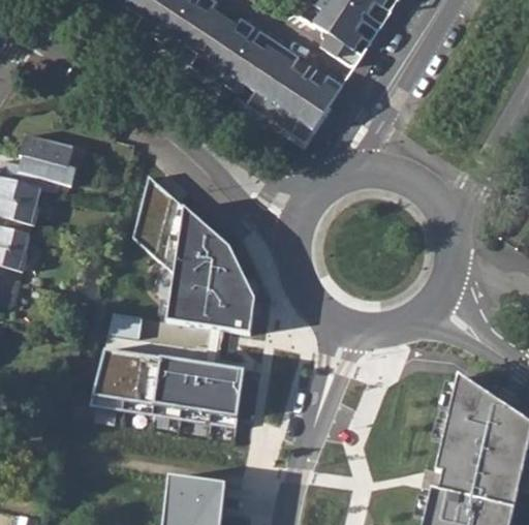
[(92,0),(133,27),(135,24),(164,43),(162,47),(220,84),(221,82),(250,100),(249,103),(305,141),(343,83),(329,72),(320,84),(292,65),(300,53),(242,16),(237,23),(211,6),(215,0),(92,0)]
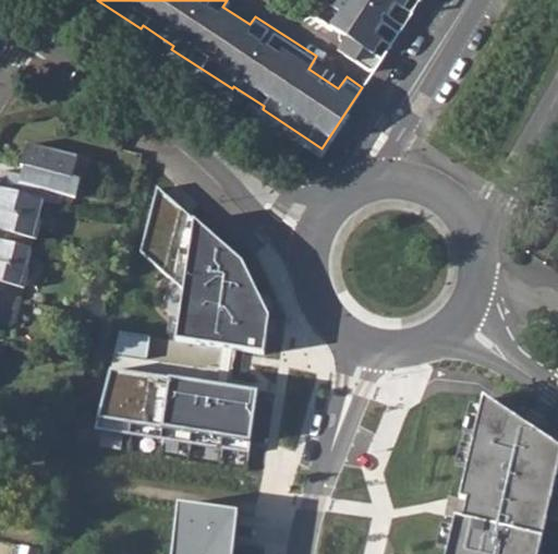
[(327,0),(318,14),(347,33),(337,46),(372,70),(380,56),(372,50),(381,36),(374,32),(395,0),(402,5),(405,0),(327,0)]
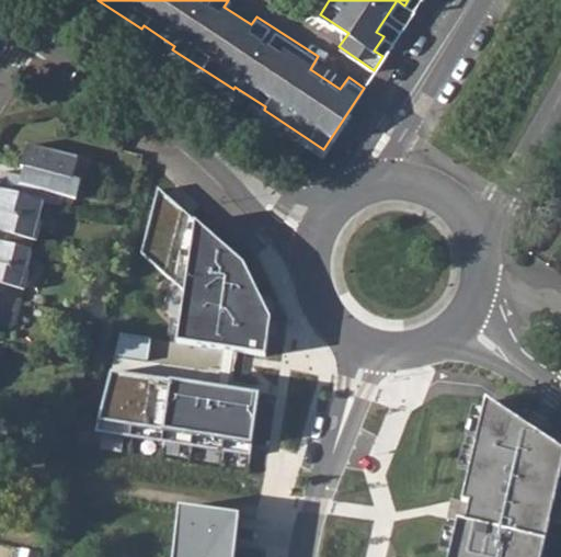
[(0,197),(34,207),(52,212),(54,202),(67,205),(71,188),(64,184),(69,165),(19,151),(13,173),(26,177),(24,185),(0,180),(0,197)]
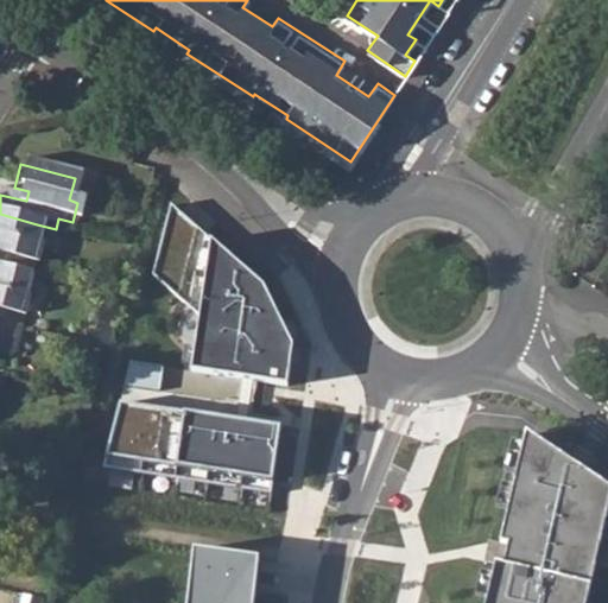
[(253,374),(286,379),(291,342),(263,281),(175,203),(154,272),(189,302),(196,309),(190,363),(253,374)]
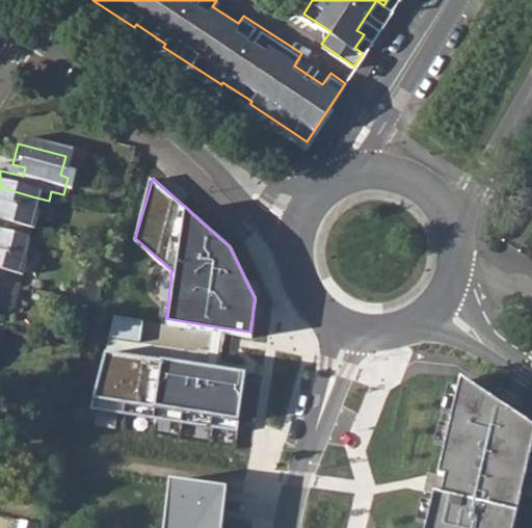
[(0,237),(8,239),(11,230),(26,234),(32,196),(0,187),(0,237)]
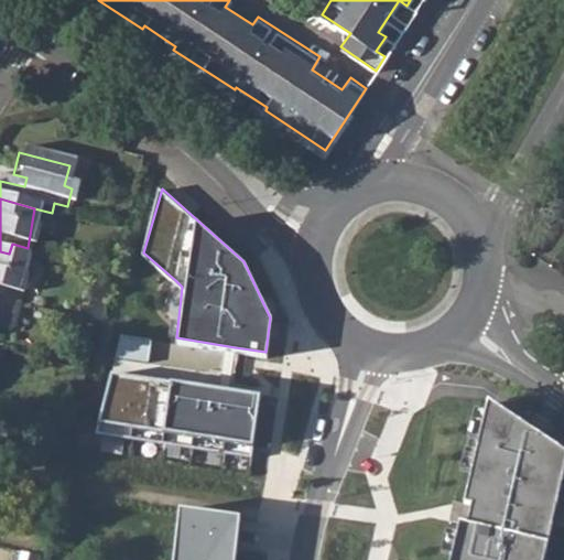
[(0,293),(15,298),(20,279),(17,279),(22,257),(9,254),(0,251),(0,293)]
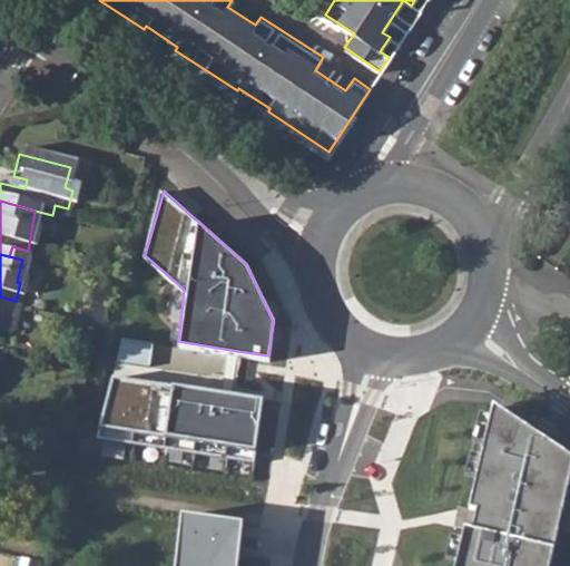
[(0,340),(0,341),(7,337),(15,311),(0,306),(0,340)]
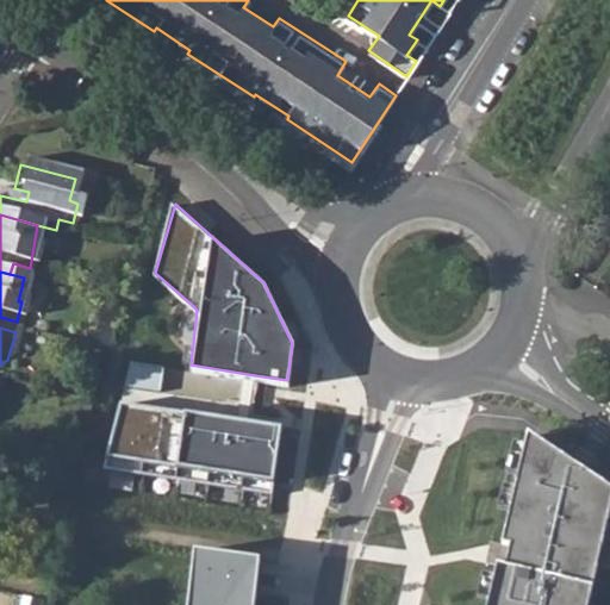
[(104,465),(274,488),(281,425),(249,420),(124,403),(104,465)]
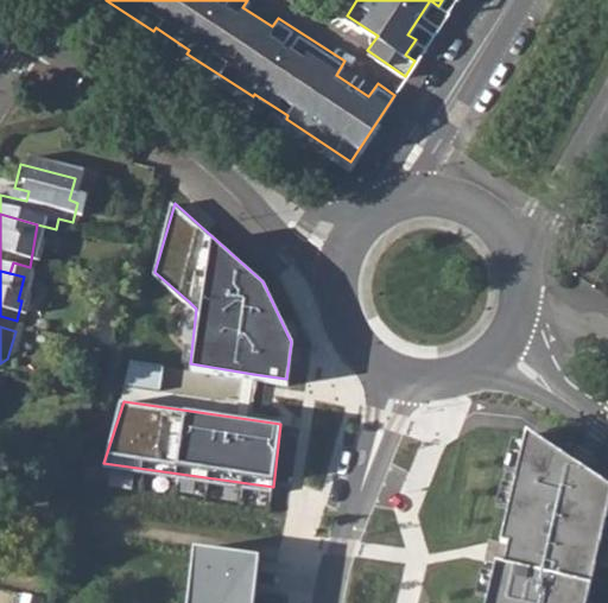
[(485,602),(607,602),(607,586),(591,584),(607,512),(607,484),(525,431),(500,538),(511,540),(506,565),(494,563),(485,602)]
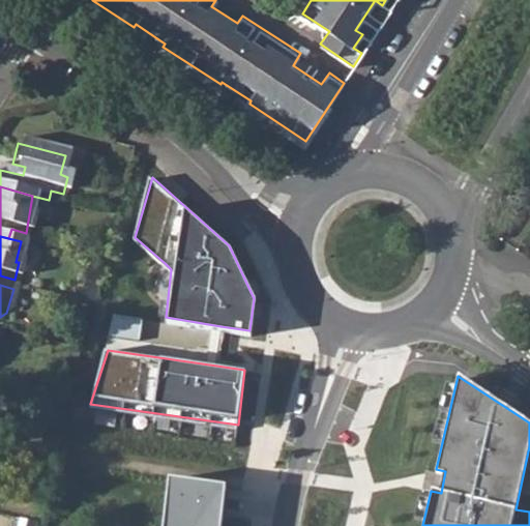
[(445,471),(436,469),(431,491),(441,493),(445,471)]
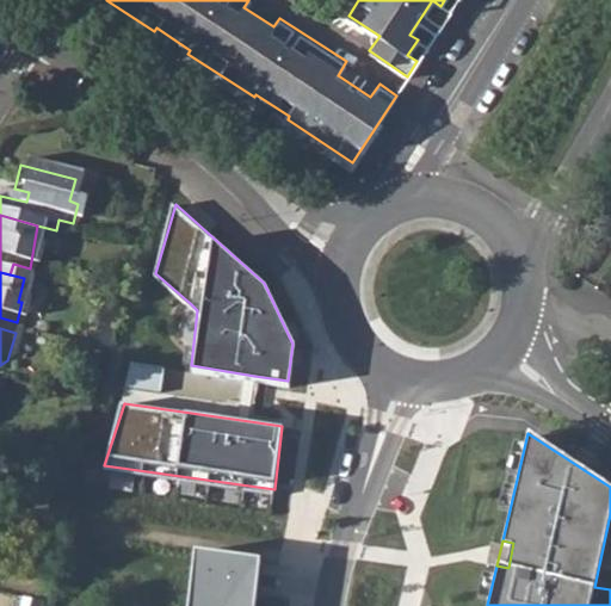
[(254,605),(259,555),(195,549),(190,604),(189,605),(254,605)]
